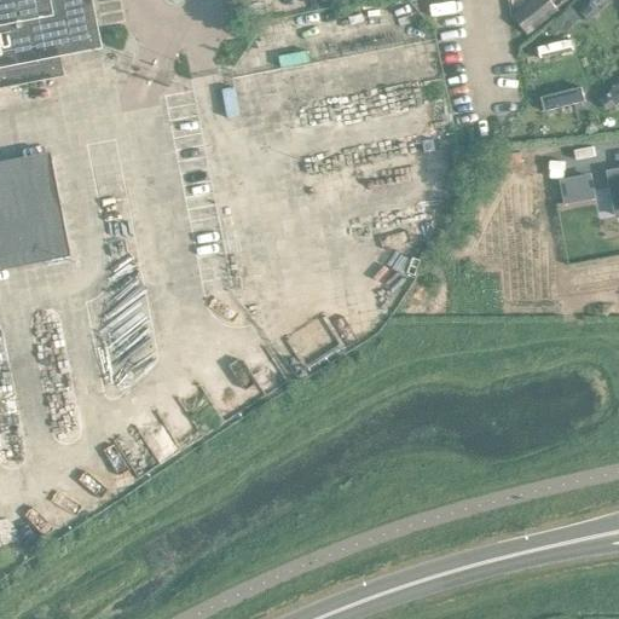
[(98,48),(98,47),(88,0),(0,0),(0,87),(61,76),(57,56),(98,48)]
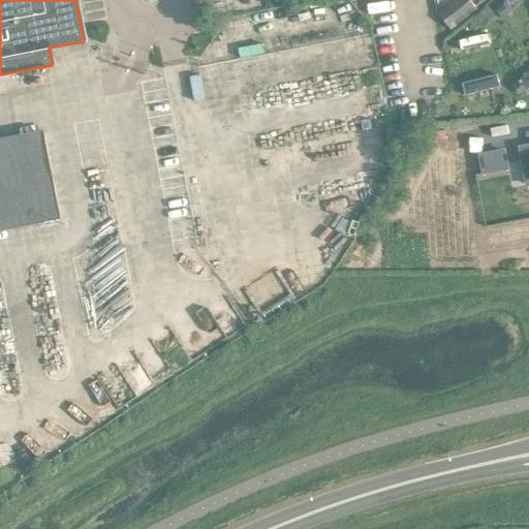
[(450,26),(477,9),(471,0),(453,0),(439,8),(450,26)]
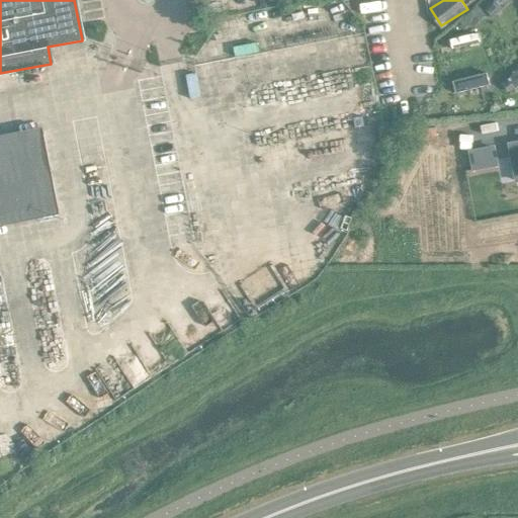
[(493,0),(483,8),(491,17),(512,0),(493,0)]
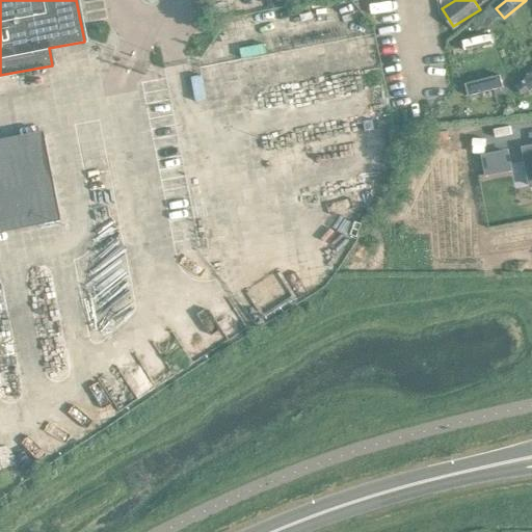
[(490,33),(461,41),(463,50),(493,44),(490,33)]
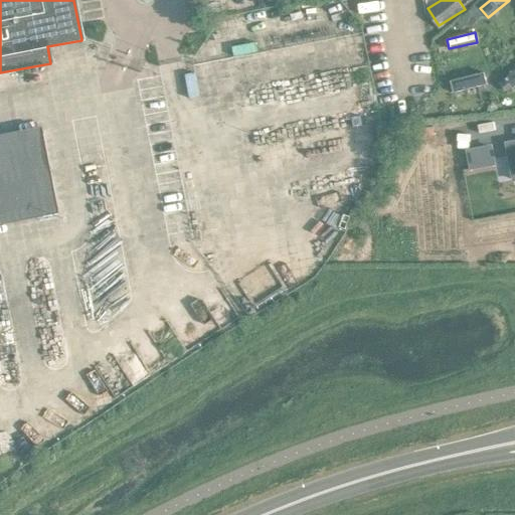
[(514,67),(499,81),(507,91),(514,83),(514,67)]
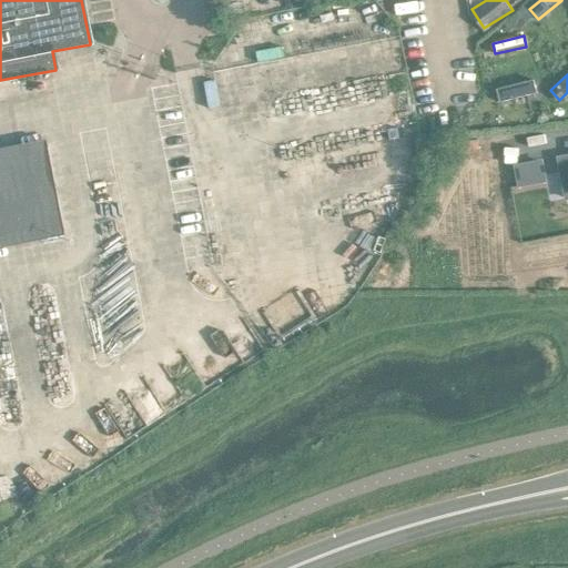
[(496,89),(499,102),(536,92),(533,80),(496,89)]
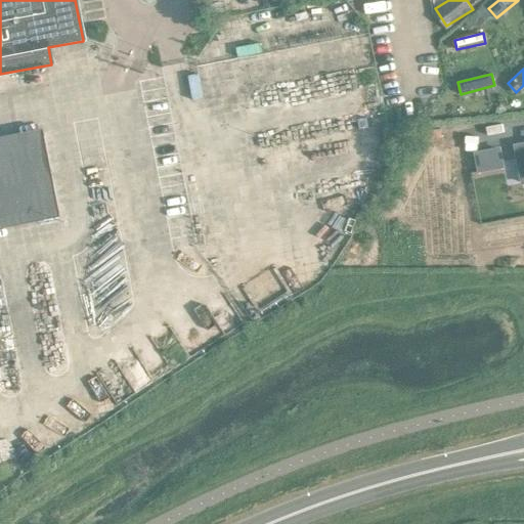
[(523,142),(514,145),(521,182),(523,181),(523,142)]
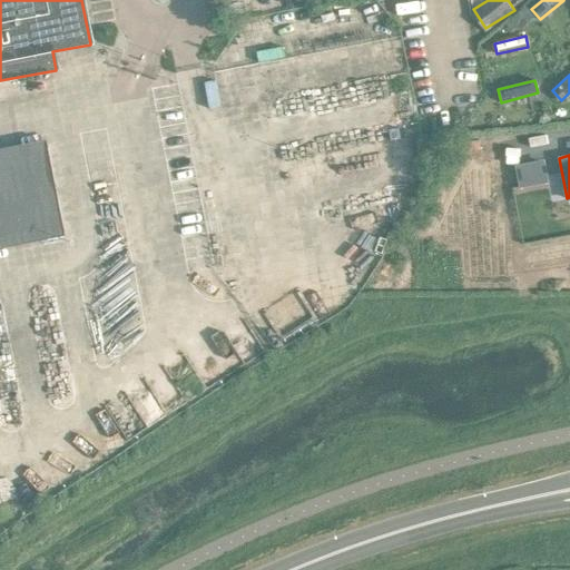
[(518,161),(520,186),(547,183),(544,159),(518,161)]
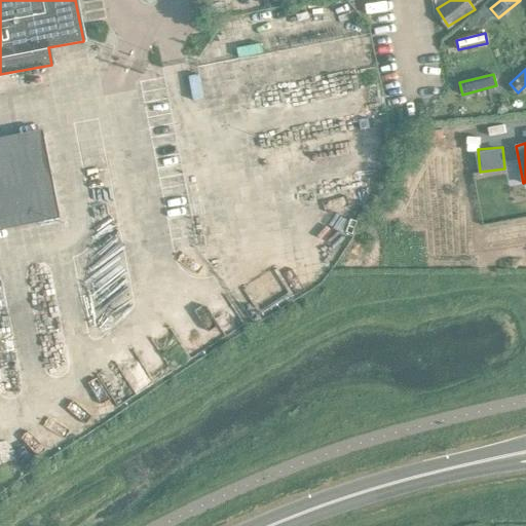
[(0,220),(33,214),(28,190),(0,194),(0,220)]
